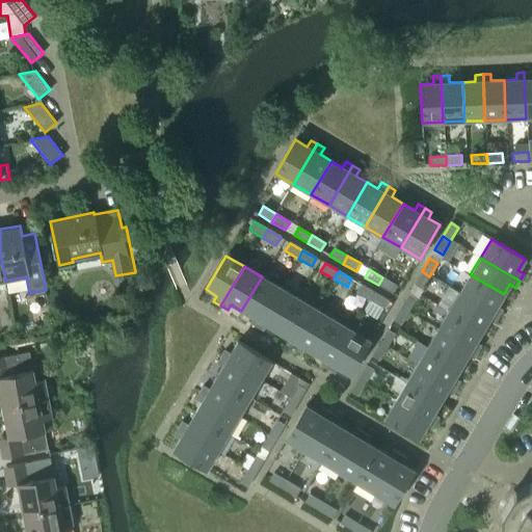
[(421,289),(429,276),(422,271),(414,285),(421,289)]
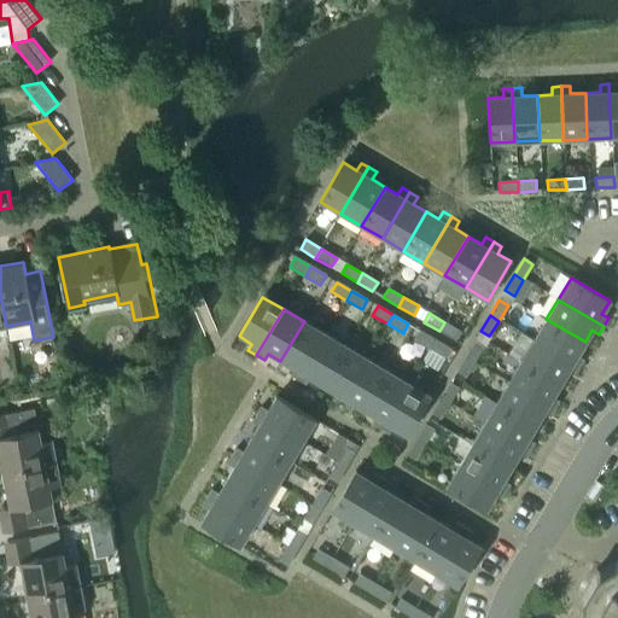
[(578,354),(586,342),(546,319),(534,339),(581,367),(586,359),(578,354)]
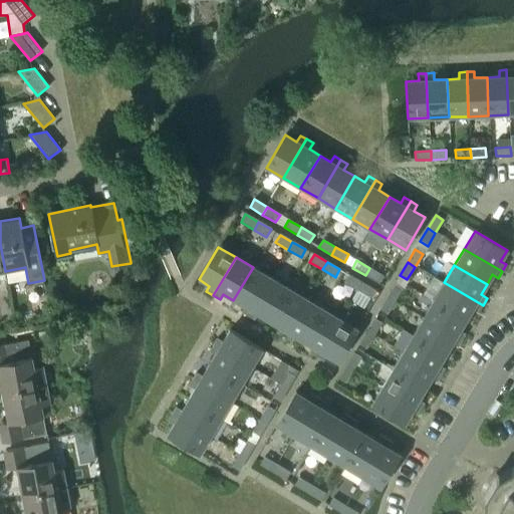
[(248,316),(270,277),(253,267),(233,300),(244,306),(241,312),(248,316)]
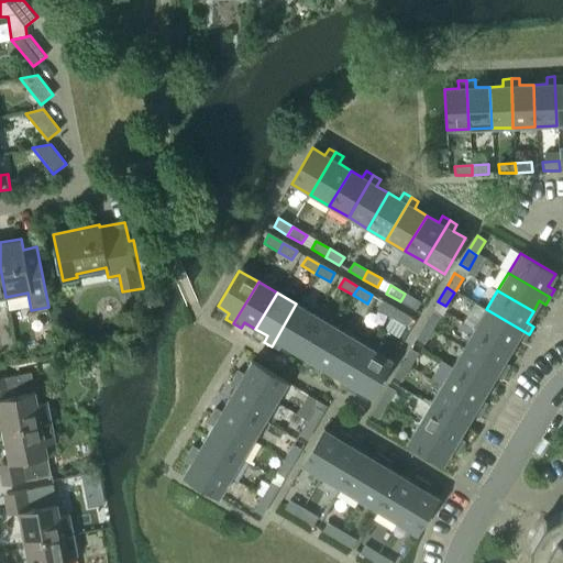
[(405,294),(400,301),(415,310),(419,301),(405,294)]
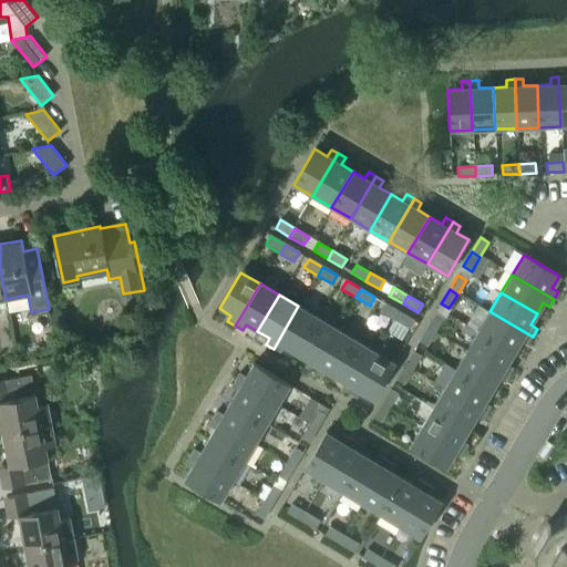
[(394,319),(399,311),(384,302),(380,310),(394,319)]
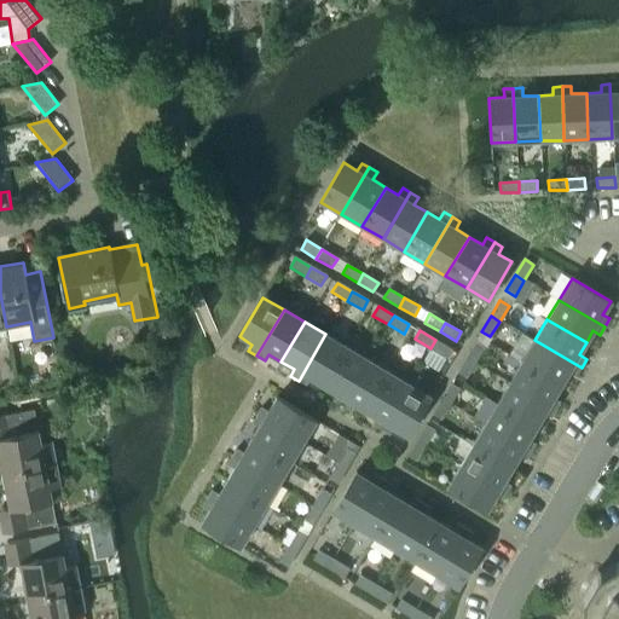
[(323,386),(346,346),(325,334),(299,381),(307,386),(311,379),(323,386)]
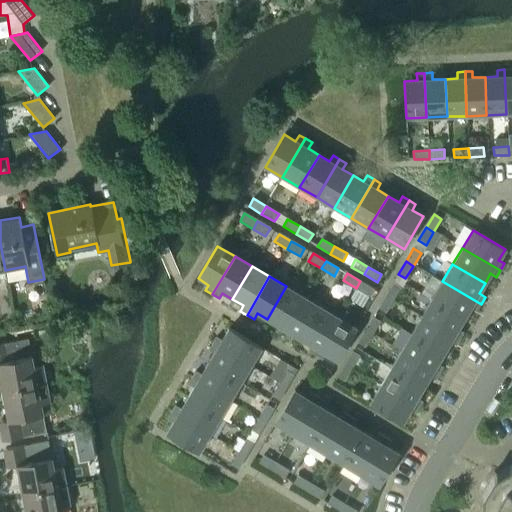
[(360,281),(356,288),(369,295),(373,288),(360,281)]
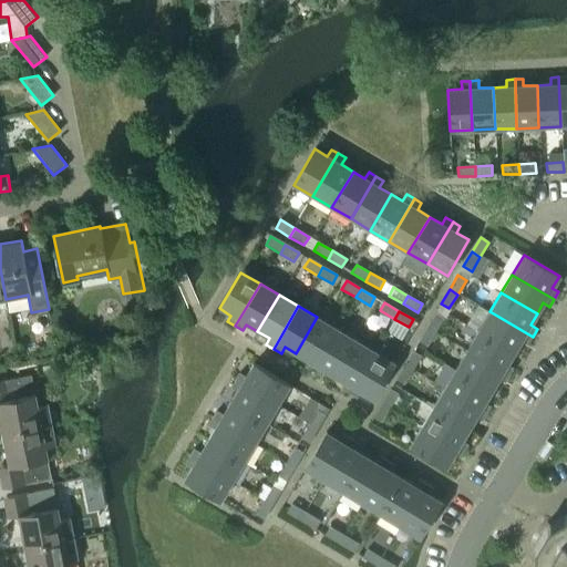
[(528,343),(533,337),(490,311),(478,331),(514,352),(522,340),(528,343)]
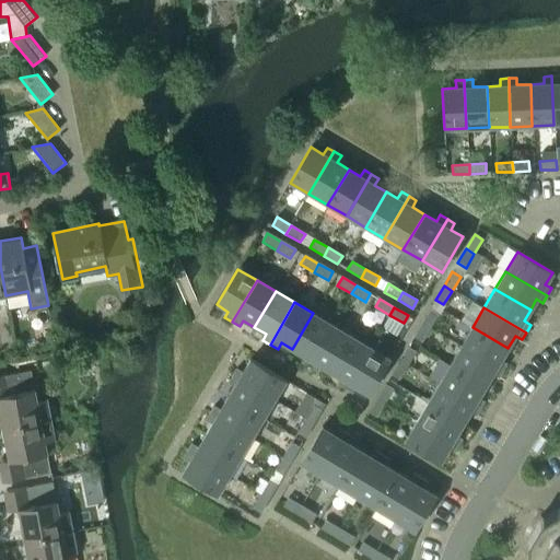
[(430,308),(422,323),(431,326),(438,315),(439,313),(430,308)]
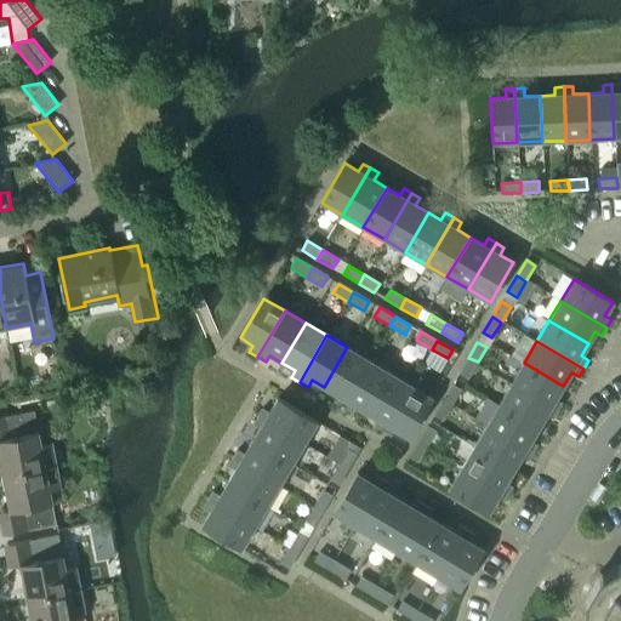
[(341,405),(368,359),(347,347),(324,387),(337,394),(332,402),(341,405)]
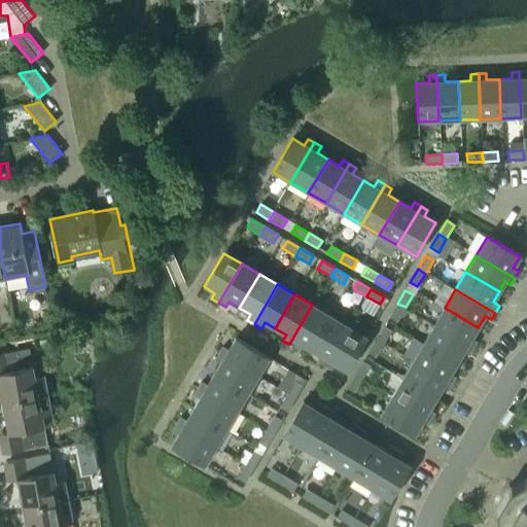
[(397,304),(389,316),(397,321),(406,307),(397,304)]
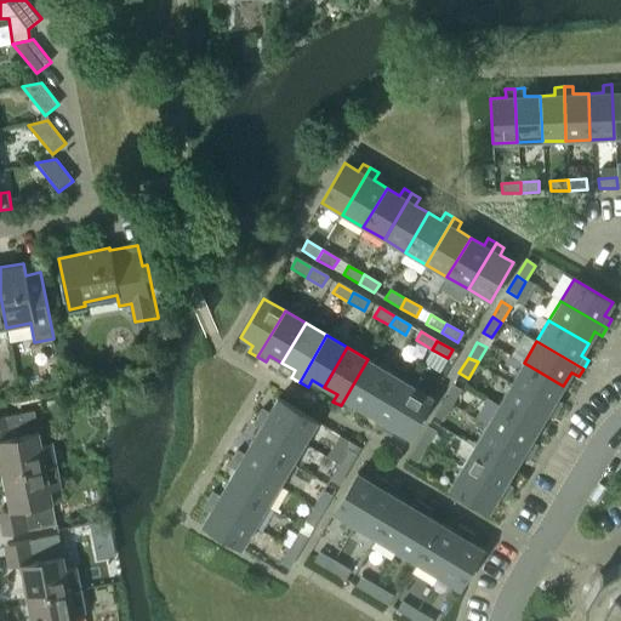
[(365,411),(389,371),(368,359),(341,405),(349,410),(353,404),(365,411)]
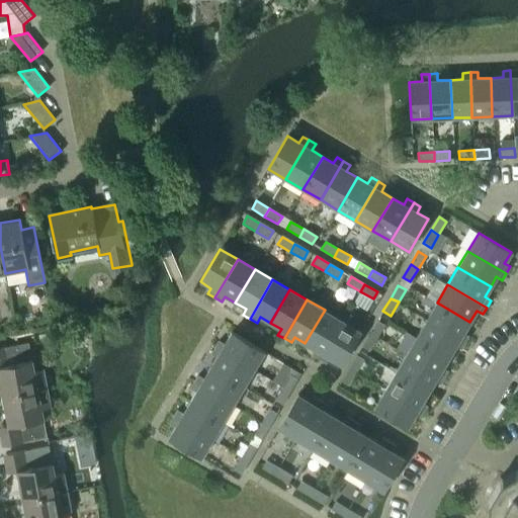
[(463,332),(469,322),(437,303),(427,320),(465,342),(469,336),(463,332)]
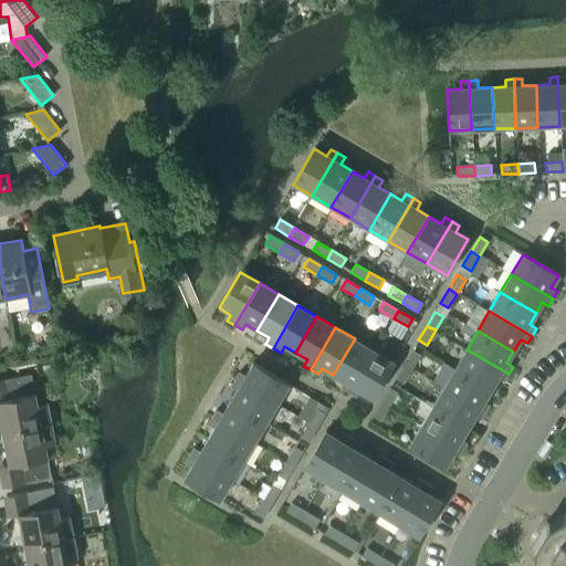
[(348,392),(374,350),(355,338),(333,375),(345,381),(342,388),(348,392)]
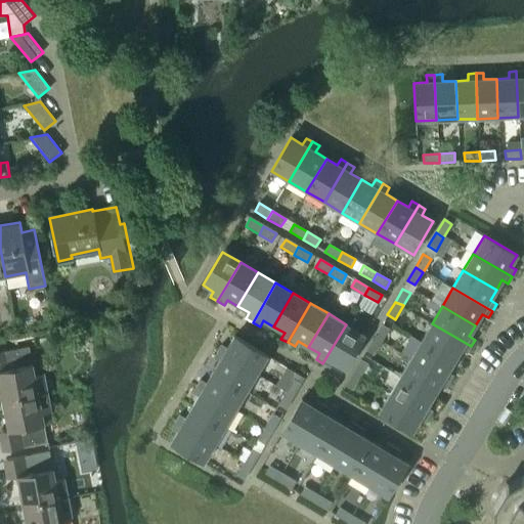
[(374,337),(382,342),(390,329),(382,323),(374,337)]
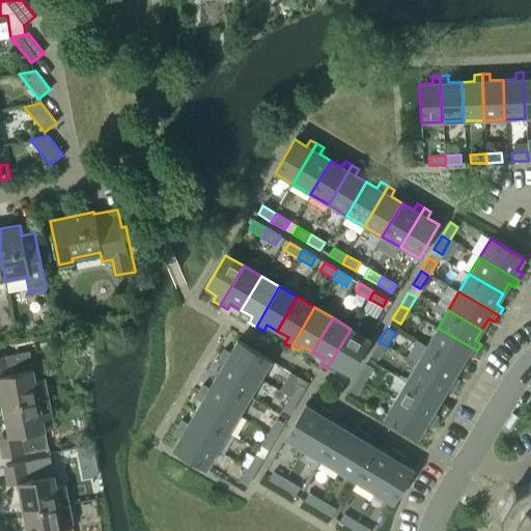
[(473,358),(477,351),(438,328),(427,345),(460,365),(467,354),(473,358)]
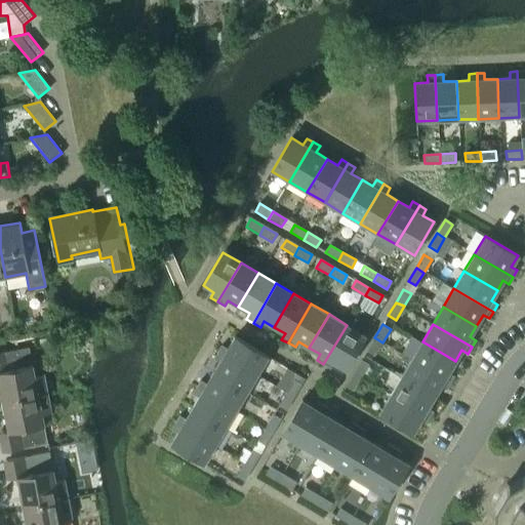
[(347,325),(323,364),(330,368),(334,362),(346,369),(365,335),(347,325)]
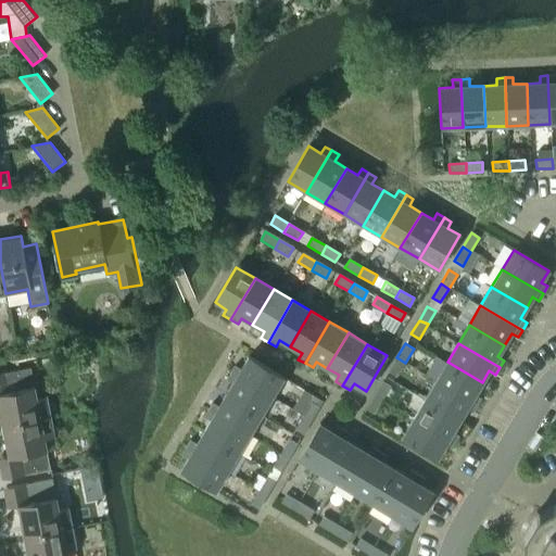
[(230,373),(272,396),(283,377),(249,356),(241,368),(235,365),(230,373)]
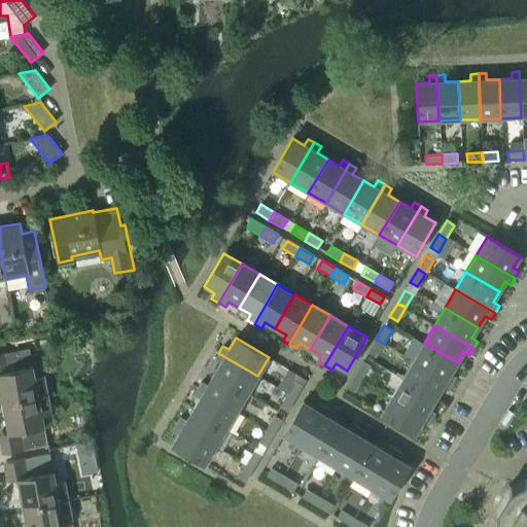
[(377,356),(384,344),(376,339),(369,352),(377,356)]
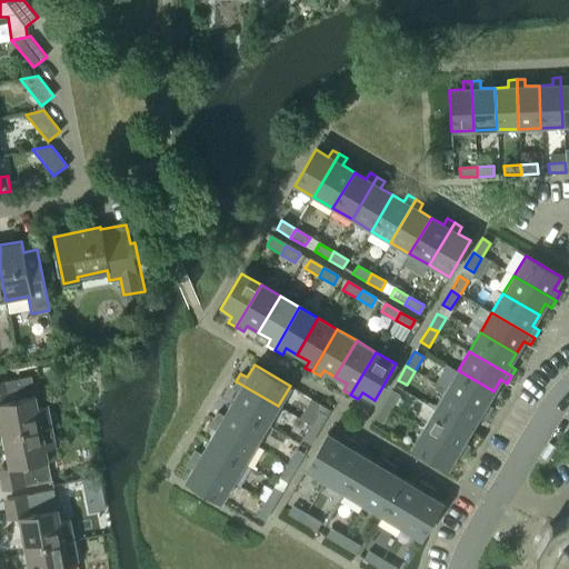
[(487,403),(493,391),(458,370),(447,389),(489,415),(493,407),(487,403)]
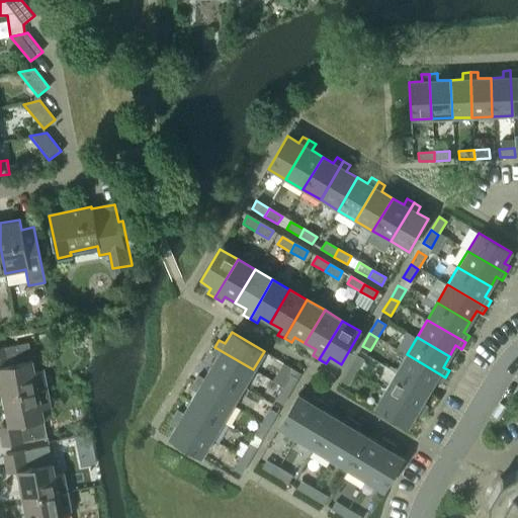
[(0,380),(3,397),(47,387),(44,368),(34,370),(28,342),(0,347),(0,380)]
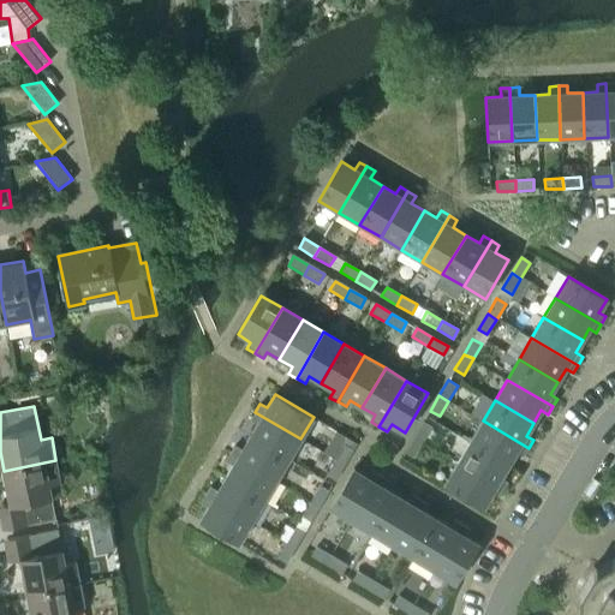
[(288,459),(300,439),(255,412),(250,419),(257,424),(249,436),(288,459)]
